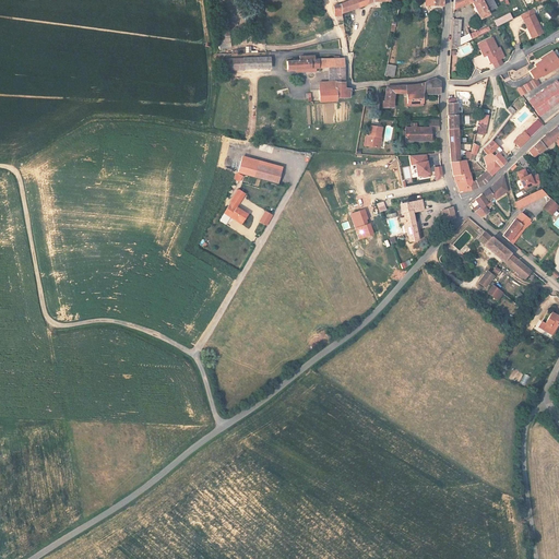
[(344,0),(341,1),(333,2),(334,12),(341,12),(370,0),(388,0),(387,0),(344,0)]
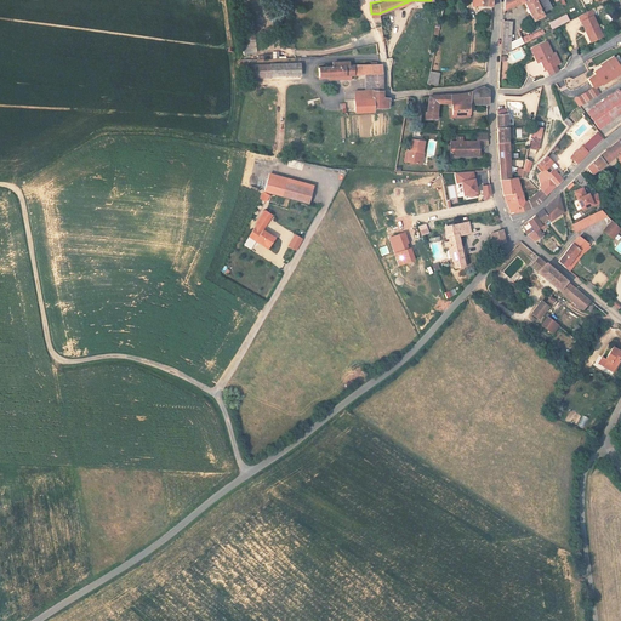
[(524,0),(529,18),(540,15),(539,12),(541,11),(539,0),(524,0)]
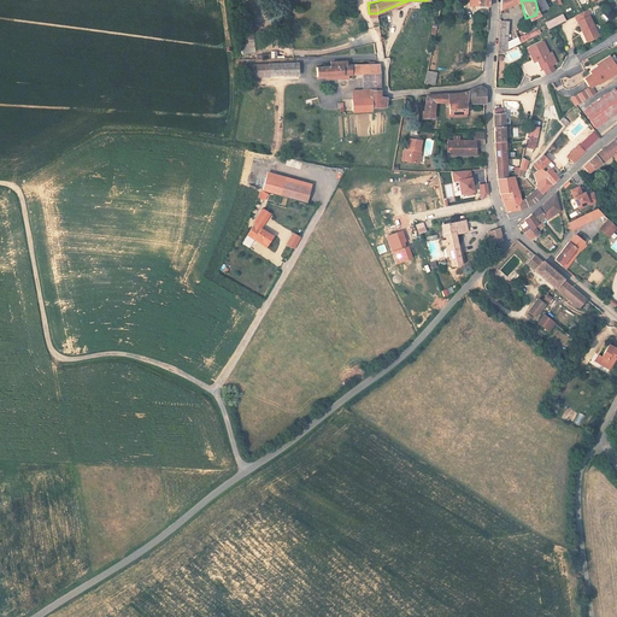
[(568,19),(570,24),(581,45),(588,41),(586,35),(589,34),(582,18),(583,18),(581,12),(568,19)]
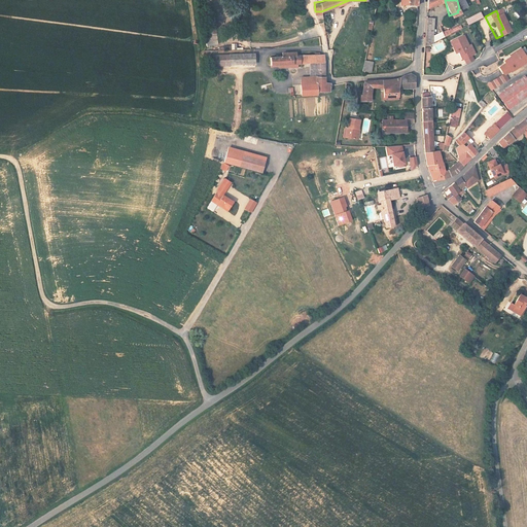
[(468,25),(484,18),(481,11),(465,19),(468,25)]
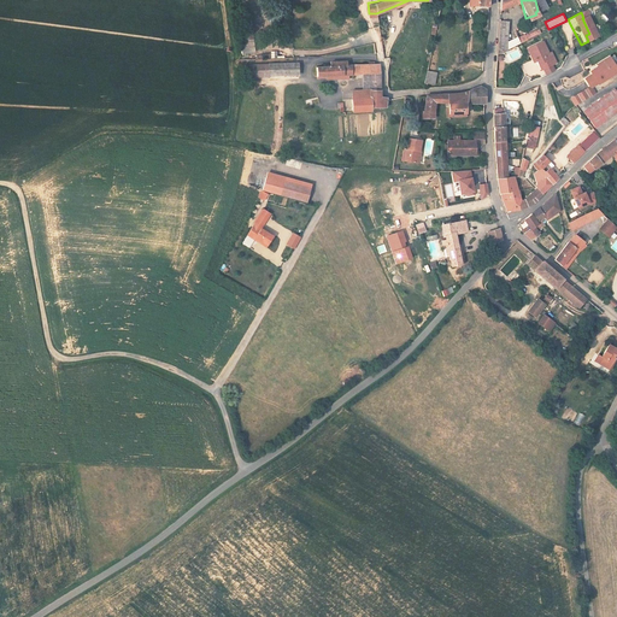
[(544,31),(542,27),(529,33),(529,37),(544,31)]
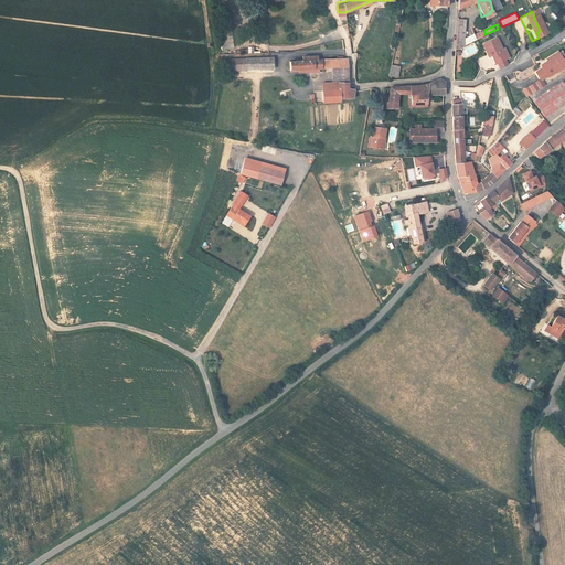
[(461,27),(455,25),(452,50),(460,46),(472,41),(470,35),(460,40),(461,27)]
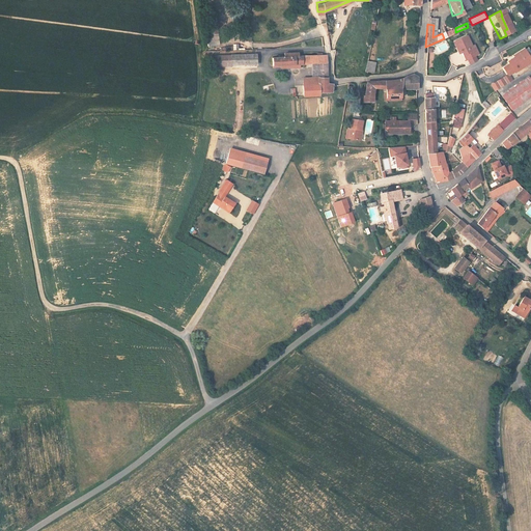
[(206,29),(207,46),(219,45),(219,28),(206,29)]
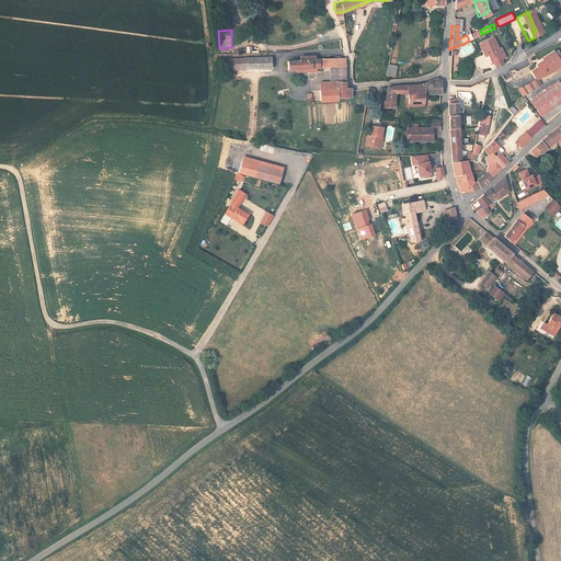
[(488,39),(474,46),(478,54),(481,53),(487,66),(499,58),(494,49),(493,50),(488,39)]
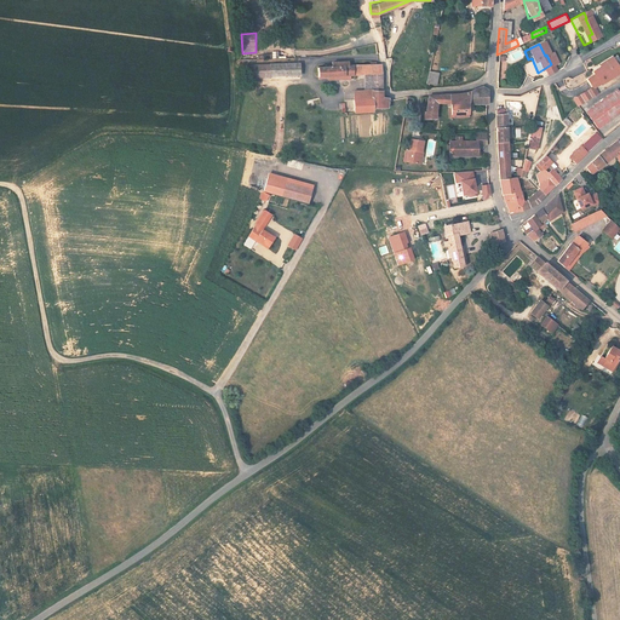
[(619,73),(610,58),(598,65),(601,70),(598,72),(597,69),(592,73),(593,75),(586,80),(592,89),(600,85),(619,73)]
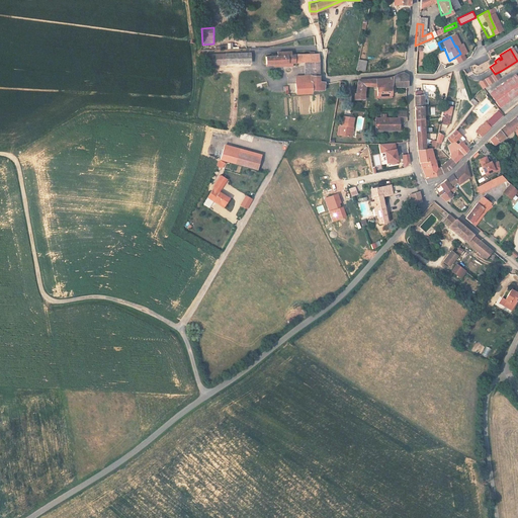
[(249,51),(226,52),(226,61),(249,60),(249,51)]
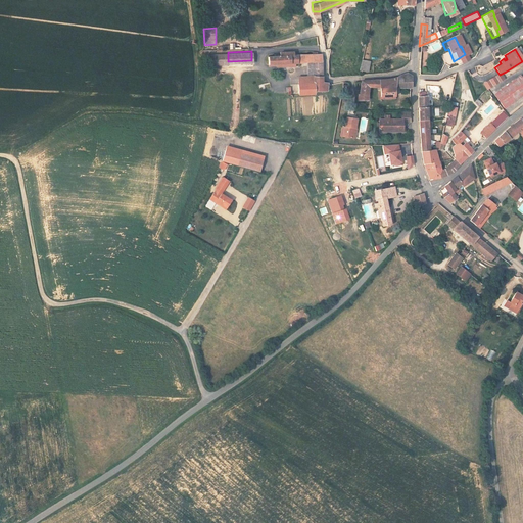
[(280,53),(267,53),(267,61),(275,61),(286,61),(286,63),(291,63),(291,61),(305,60),(312,60),(311,70),(310,80),(295,82),(294,92),(323,90),(325,82),(323,82),(320,82),(321,53),(318,53),(315,53),(294,53),(294,51),(280,51),(280,53)]
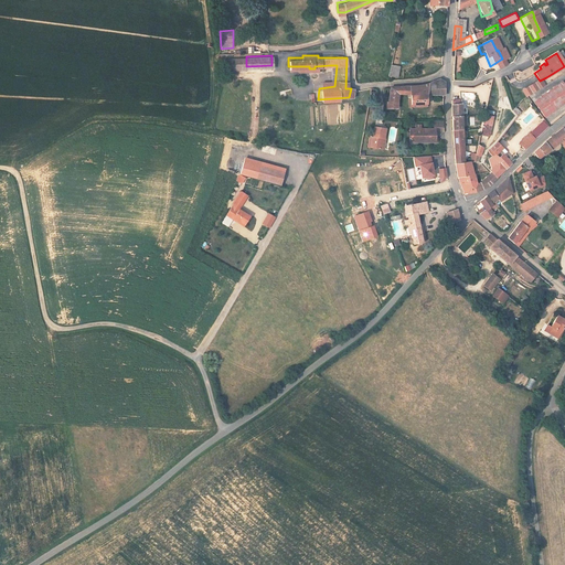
[(246,56),(225,57),(226,67),(246,66),(246,56)]
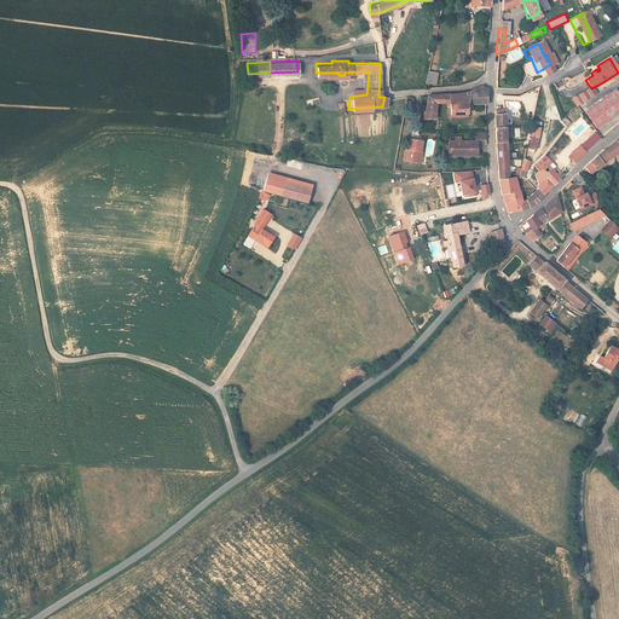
[(435,84),(437,71),(427,70),(426,81),(435,84)]
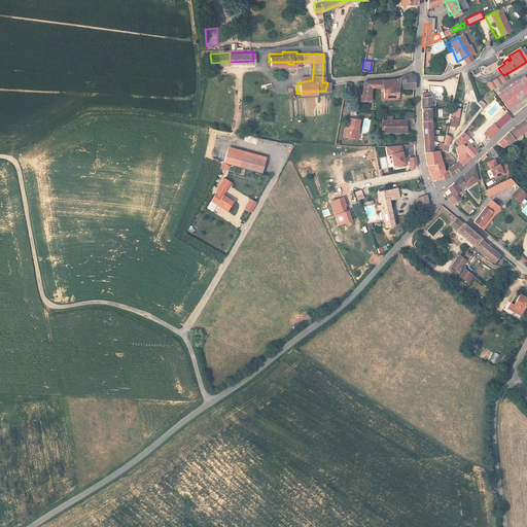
[(297,73),(297,82),(312,80),(313,71),(308,71),(297,73)]
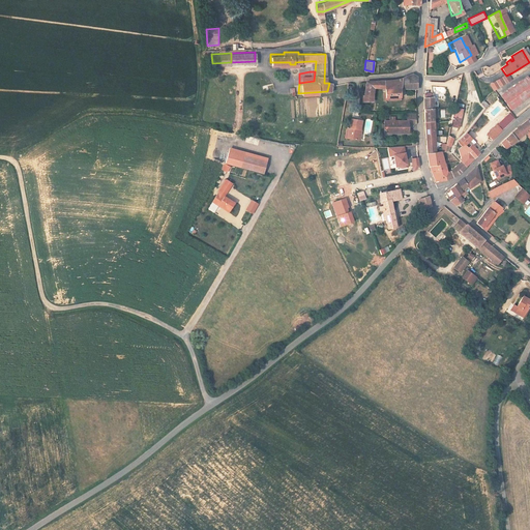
[(398,90),(407,90),(412,90),(414,90),(414,79),(409,76),(390,80),(363,81),(361,95),(360,96),(358,105),(369,105),(372,88),(383,88),(383,101),(398,101),(398,90)]
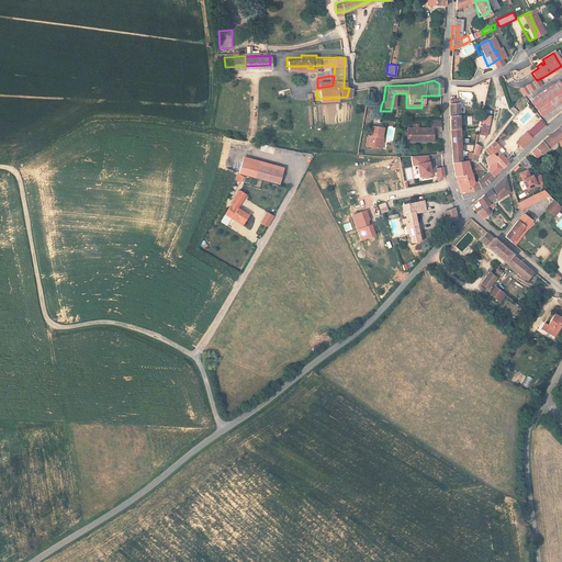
[(561,98),(561,88),(557,81),(529,102),(539,115),(561,98)]
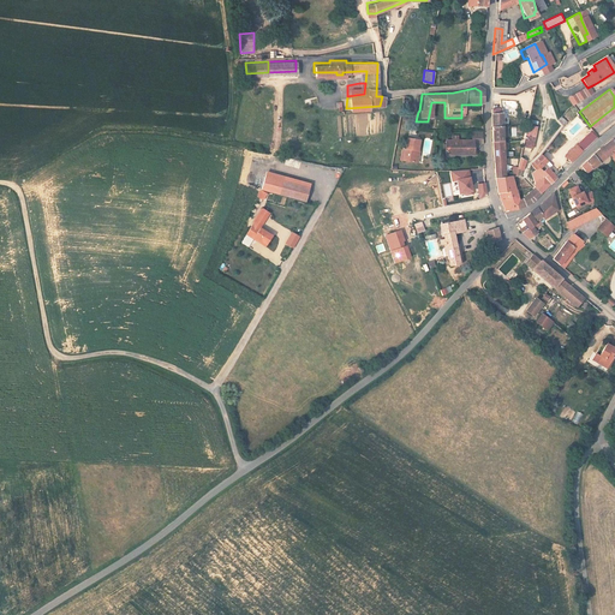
[(580,90),(573,95),(578,102),(585,97),(580,90)]
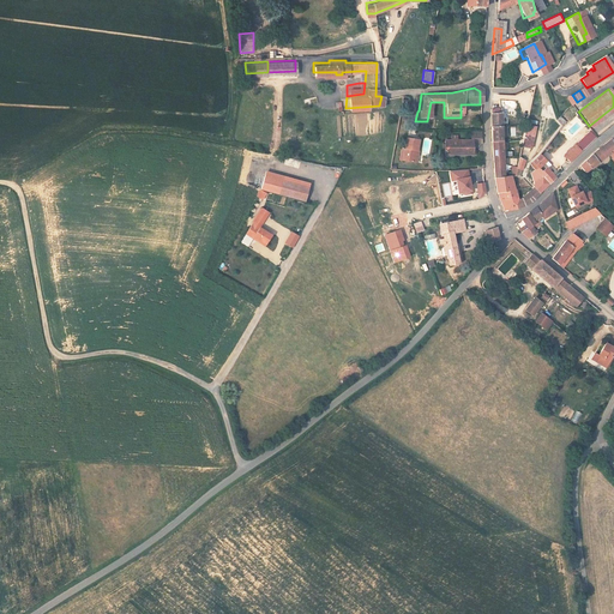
[(492,178),(501,176),(498,108),(488,110),(489,132),(492,178)]
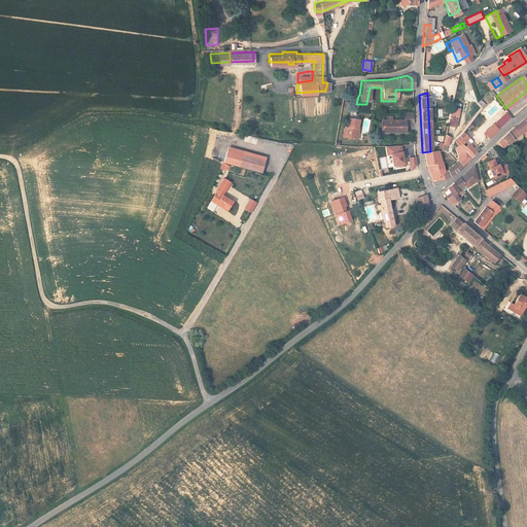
[(483,108),(486,104),(481,99),(478,103),(483,108)]
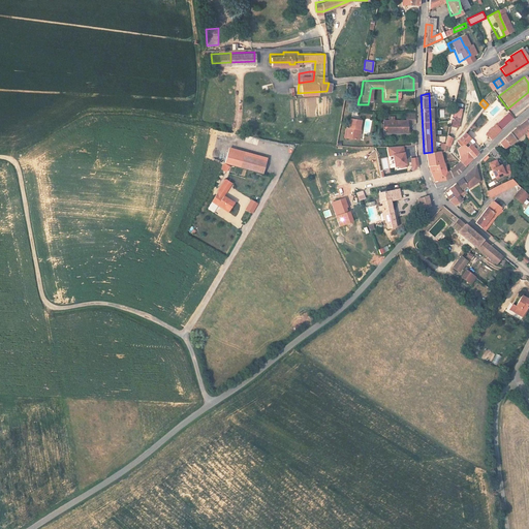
[(480,110),(476,105),(470,112),(475,116),(480,110)]
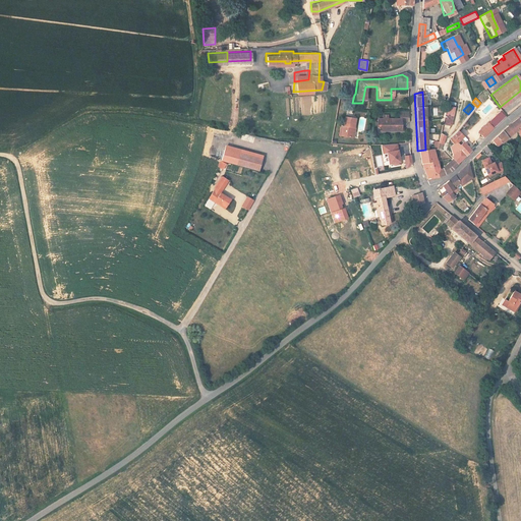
[(452,109),(445,108),(442,123),(449,125),(452,109)]
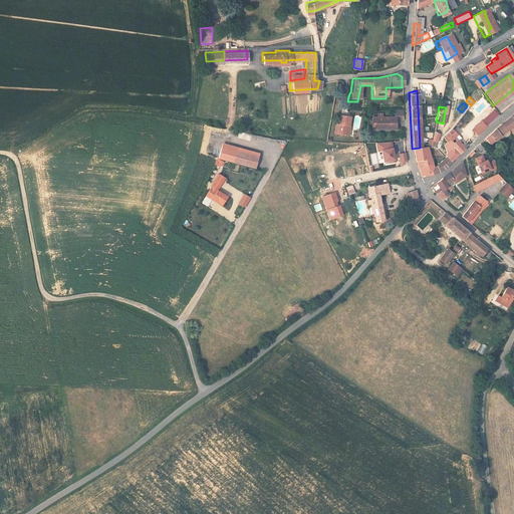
[(479,116),(482,120),(493,109),(490,106),(479,116)]
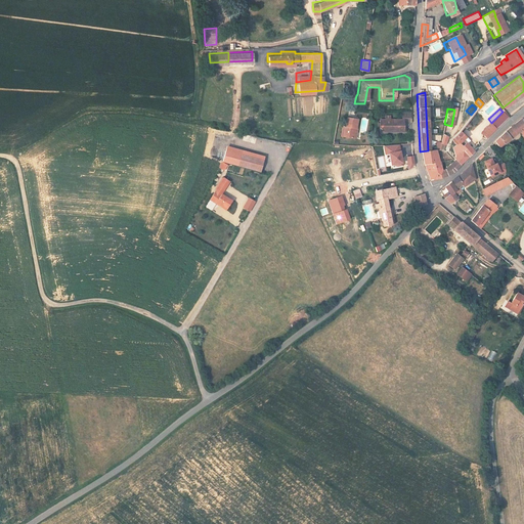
[(518,131),(523,143),(523,124),(521,116),(492,138),(498,145),(518,131)]
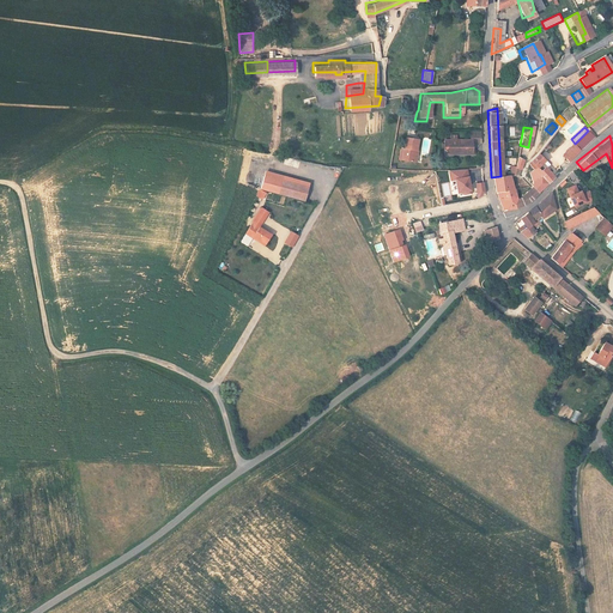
[(412,141),(400,139),(399,150),(396,162),(408,164),(412,141)]
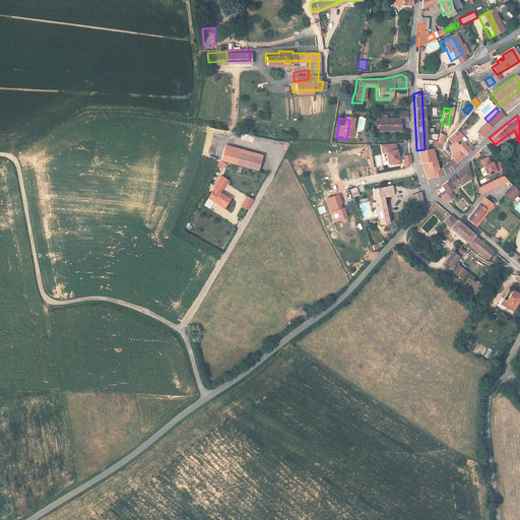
[(396,119),(373,119),(373,130),(396,130),(396,119)]
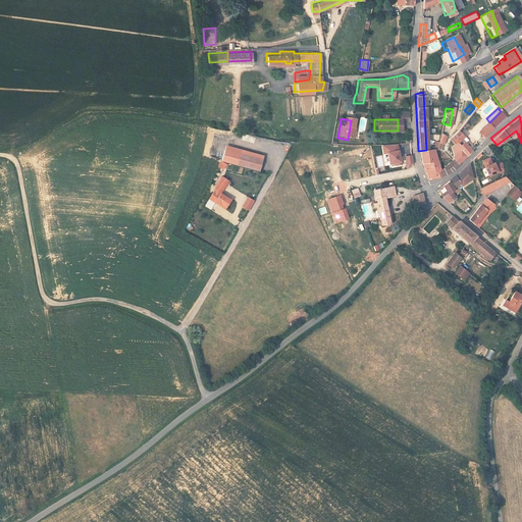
[(480,133),(484,137),(492,128),(488,124),(480,133)]
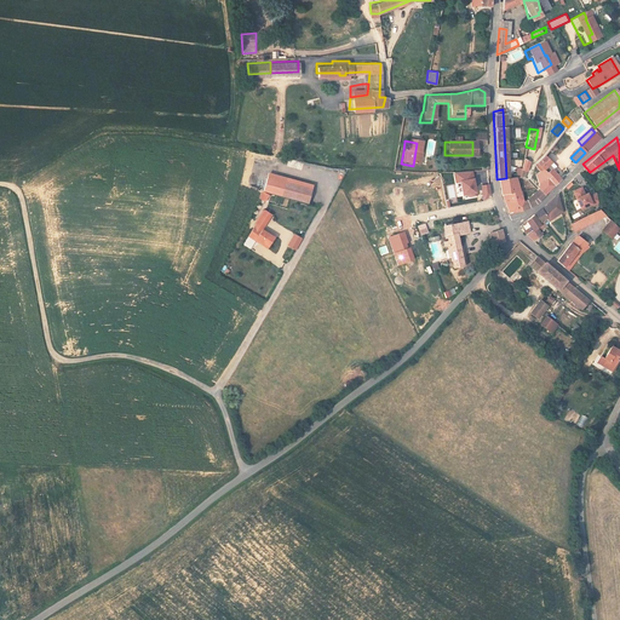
[(533,166),(534,168),(544,179),(551,187),(557,181),(545,167),(549,164),(543,156),(533,166)]
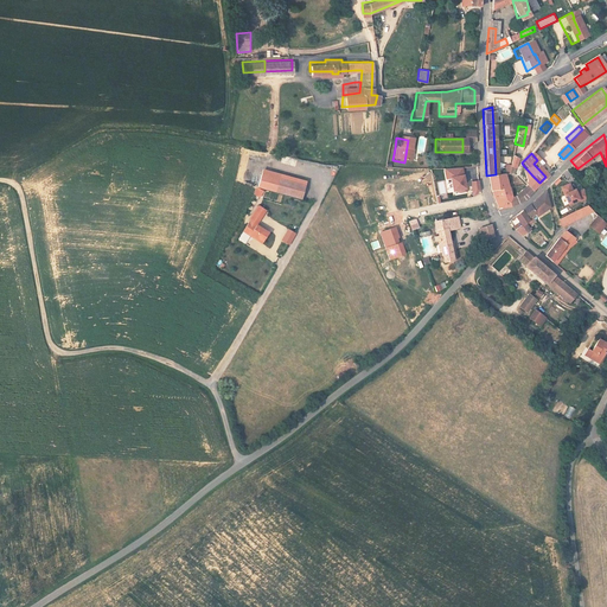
[(532,176),(523,165),(519,170),(523,173),(525,181),(532,176)]
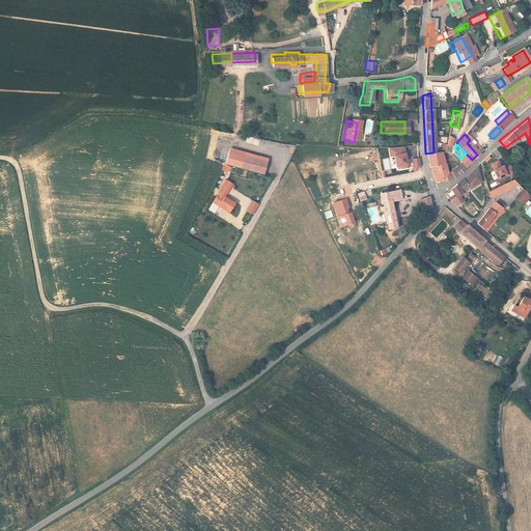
[(269,158),(230,147),(225,164),(263,174),(269,158)]
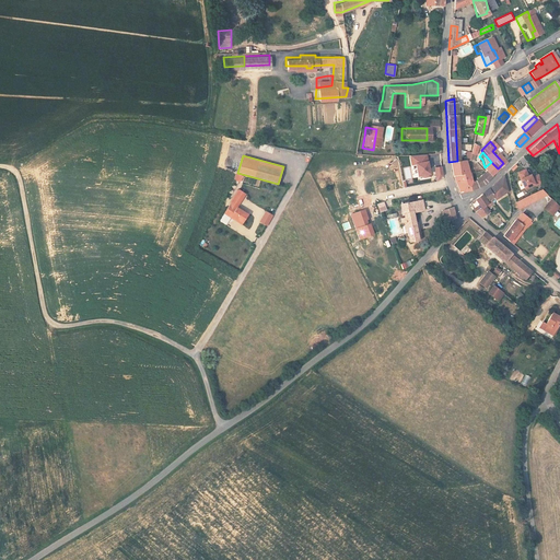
[(427,155),(410,156),(412,165),(416,165),(418,177),(423,176),(423,179),(430,178),(427,155)]
